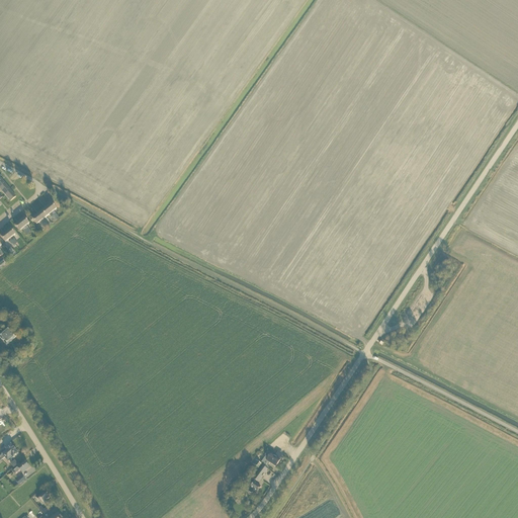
[(11,191),(5,185),(0,189),(5,196),(11,191)]
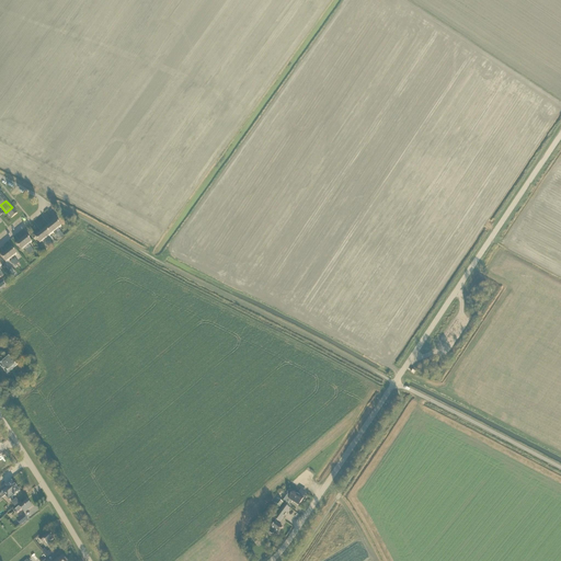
[(18,214),(12,207),(6,213),(11,218),(18,214)]
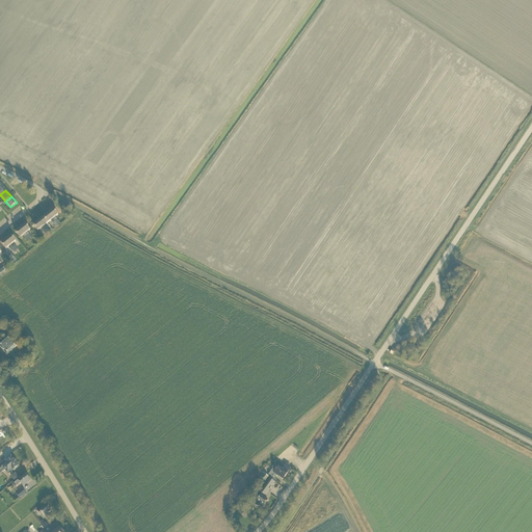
[(53,209),(48,213),(55,221),(57,219),(55,217),(58,215),(53,209)]
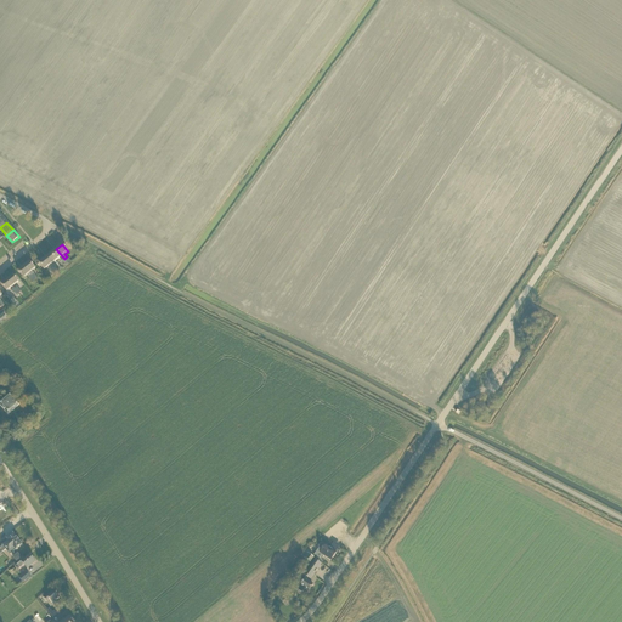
[(56,249),(51,254),(56,261),(60,259),(61,261),(64,259),(56,249)]
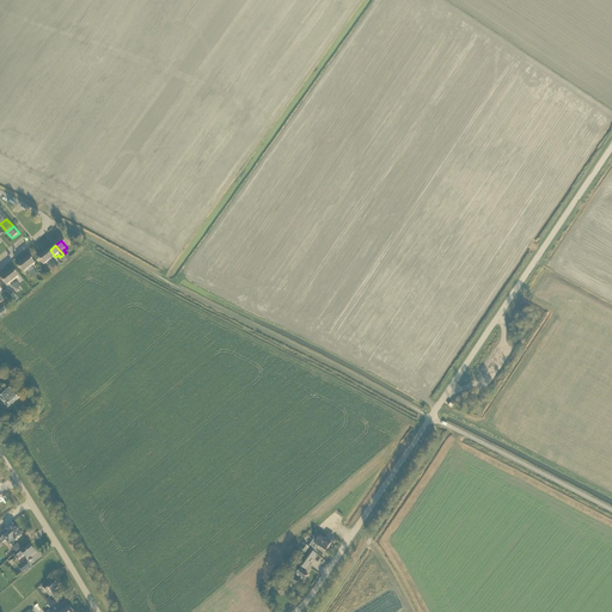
[(50,250),(44,255),(51,264),(54,262),(53,259),(55,257),(50,250)]
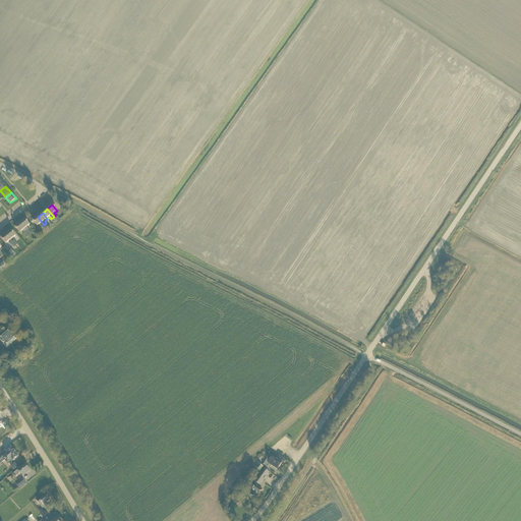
[(38,217),(33,221),(37,227),(40,224),(42,227),(44,225),(38,217)]
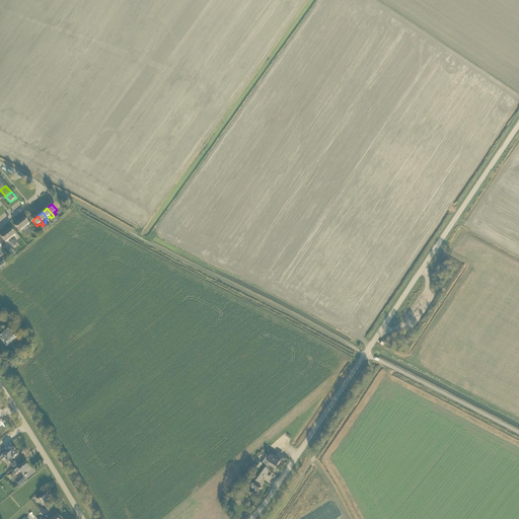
[(25,219),(20,223),(24,228),(26,230),(28,229),(26,227),(29,224),(25,219)]
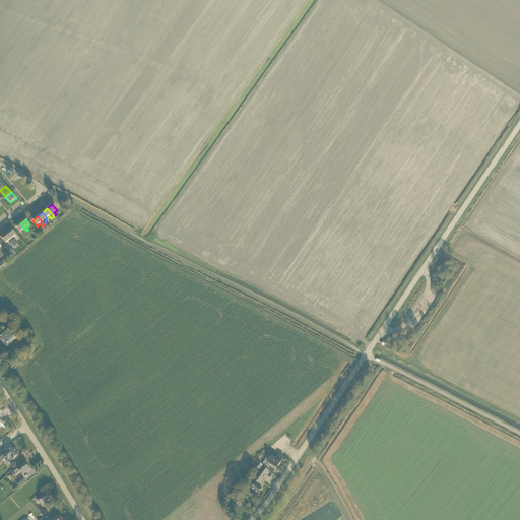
[(20,223),(15,228),(19,233),(22,231),(24,233),(26,231),(24,229),(20,223)]
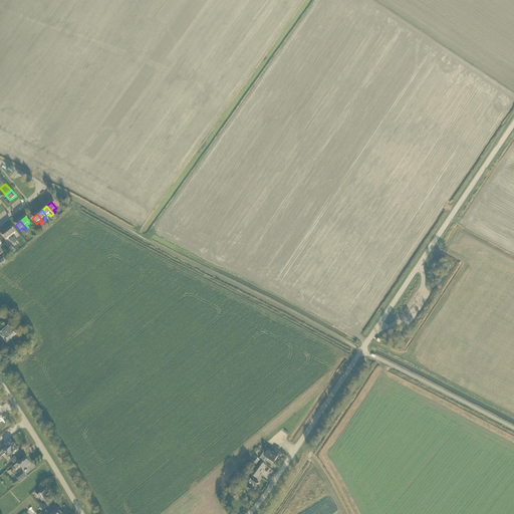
[(11,228),(6,232),(10,237),(12,239),(14,238),(13,236),(15,233),(11,228)]
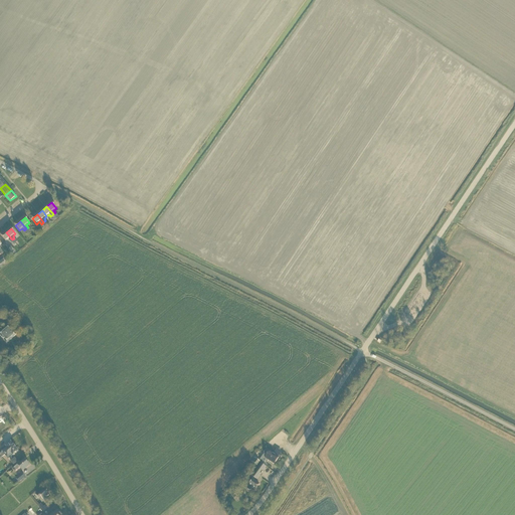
[(6,232),(1,236),(6,241),(10,237),(6,232)]
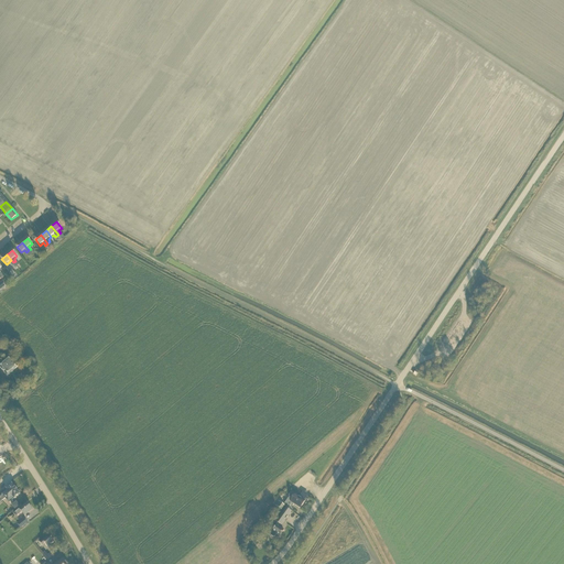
[(0,365),(0,368),(8,377),(19,367),(10,357),(8,358),(0,365)]
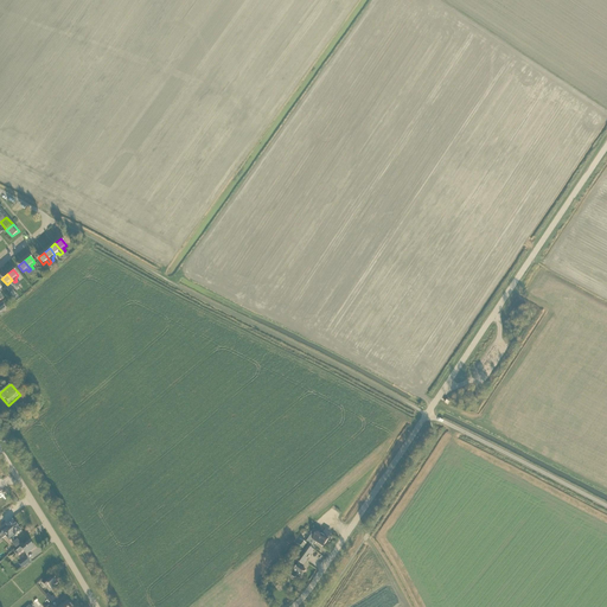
[(10,534),(8,532),(17,525),(13,521),(6,526),(7,528),(2,532),(7,537),(10,535),(8,534),(10,534)]
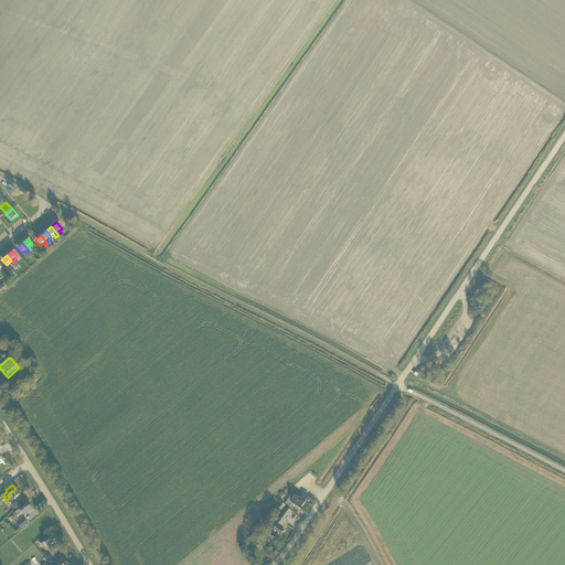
[(9,498),(7,500),(8,502),(13,499),(14,500),(20,496),(16,489),(8,496),(9,497),(8,497),(9,498)]
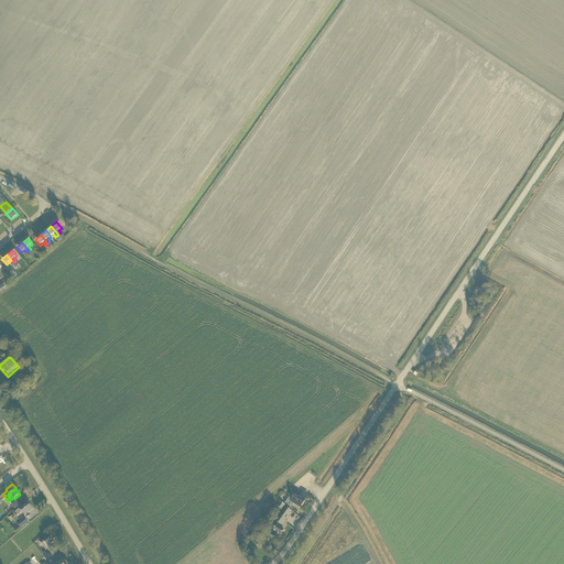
[(285,505),(291,508),(294,505),(300,509),(305,501),(295,496),(292,494),(290,494),(289,497),(289,498),(292,500),(292,501),(289,499),(285,505)]
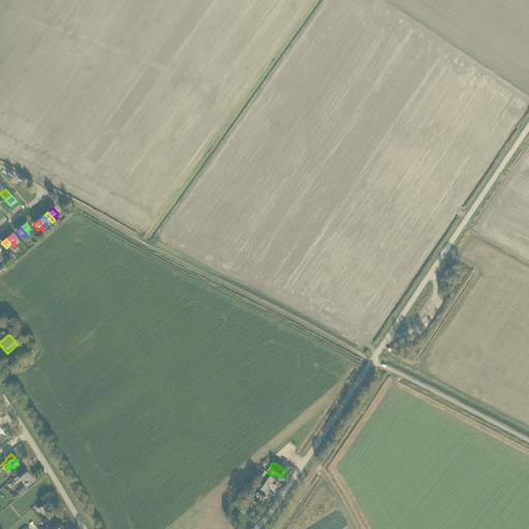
[(19,477),(13,481),(16,485),(21,480),(23,484),(30,478),(30,477),(30,476),(29,475),(28,475),(26,472),(19,478),(19,477)]
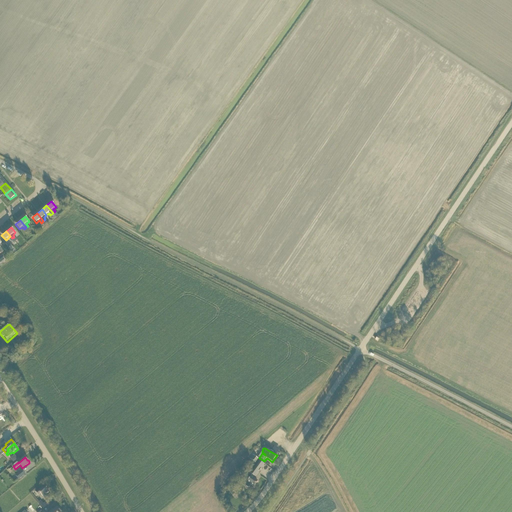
[(264,464),(258,460),(256,464),(252,468),(253,469),(248,476),(250,477),(247,482),(245,484),(245,486),(248,487),(249,487),(251,485),(254,487),(258,482),(253,478),(254,476),(255,477),(264,464)]
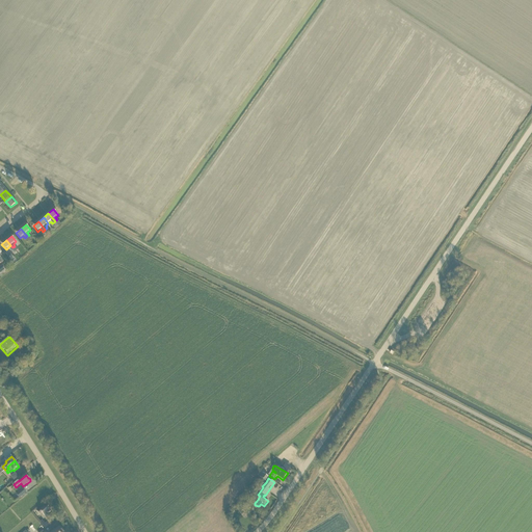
[(20,499),(26,494),(23,489),(19,493),(20,494),(17,496),(20,499)]
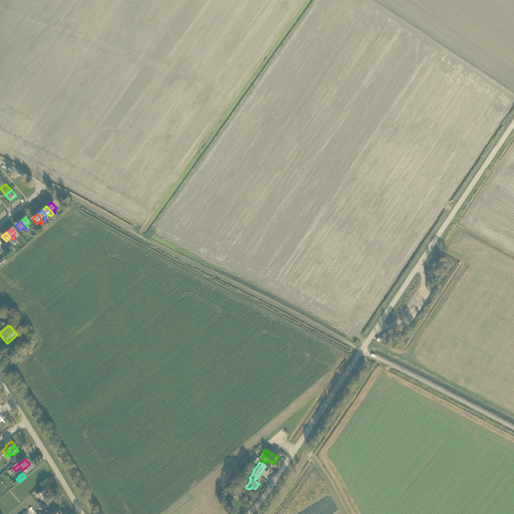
[(49,494),(45,489),(40,493),(40,492),(36,495),(38,498),(40,496),(46,502),(48,500),(46,497),(49,494)]
